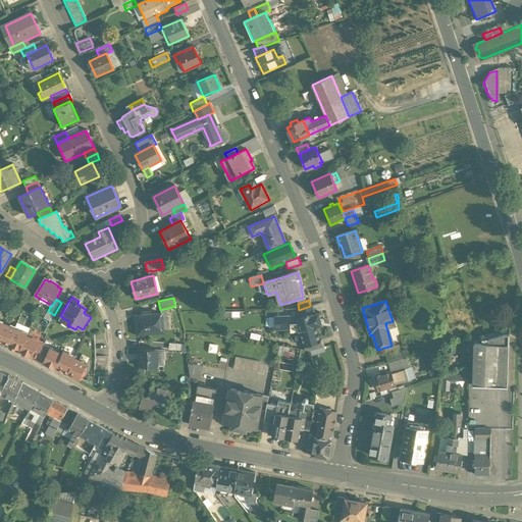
[(61,303),(54,315),(59,318),(60,316),(66,305),(62,303),(61,303)]
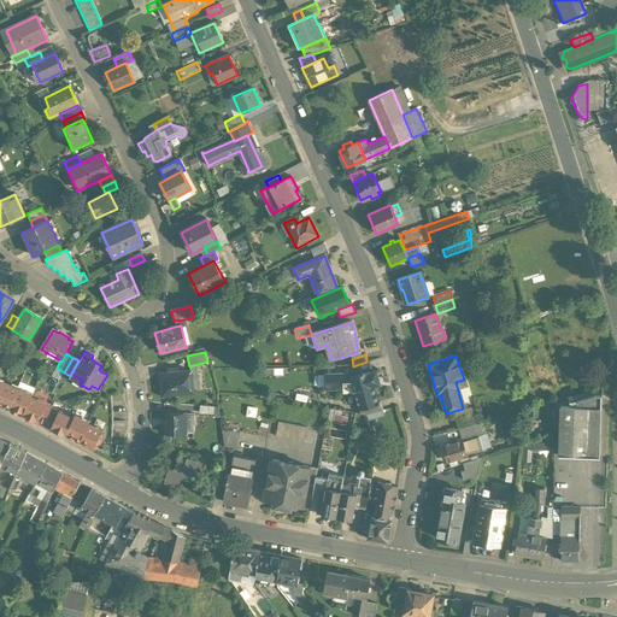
[(353,366),(352,366),(354,374),(354,375),(370,370),(368,362),(366,362),(353,366)]
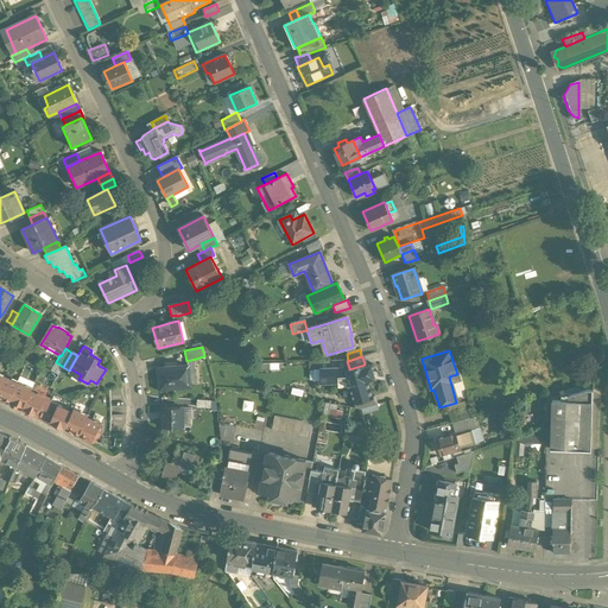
[(365,365),(349,369),(349,368),(320,369),(321,382),(337,382),(339,382),(339,378),(349,378),(352,384),(348,385),(348,386),(353,401),(363,399),(365,400),(372,398),(372,397),(367,380),(369,380),(367,373),(365,374),(362,367),(365,367),(365,366),(365,365)]
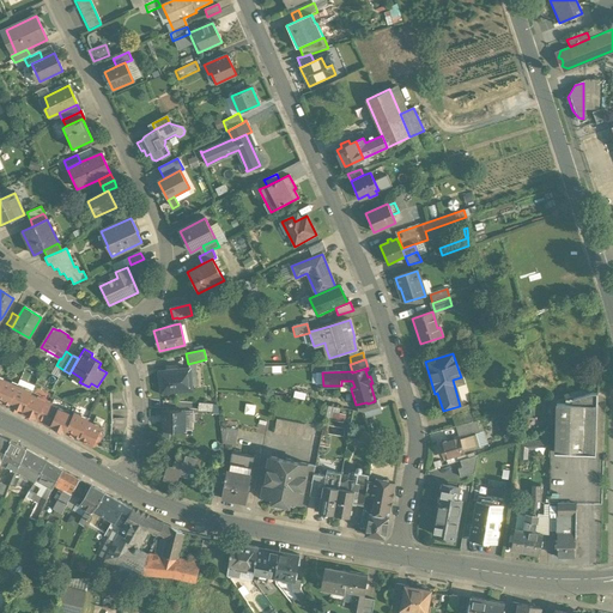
[(371,368),(368,369),(368,370),(365,370),(368,377),(370,376),(372,383),(375,382),(377,381),(374,369),(371,368)]
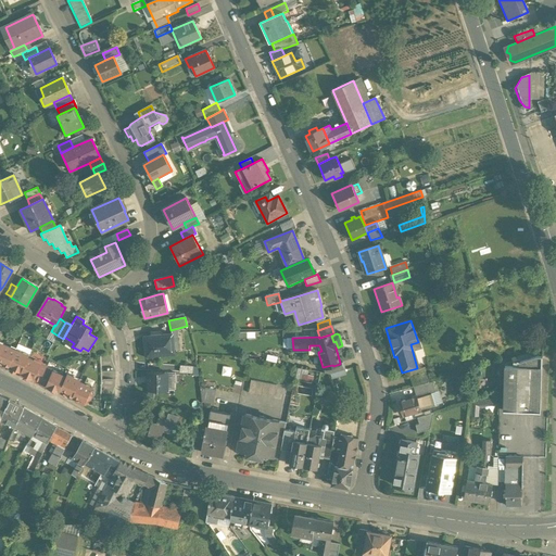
[(143,339),(146,356),(174,354),(173,336),(143,339)]
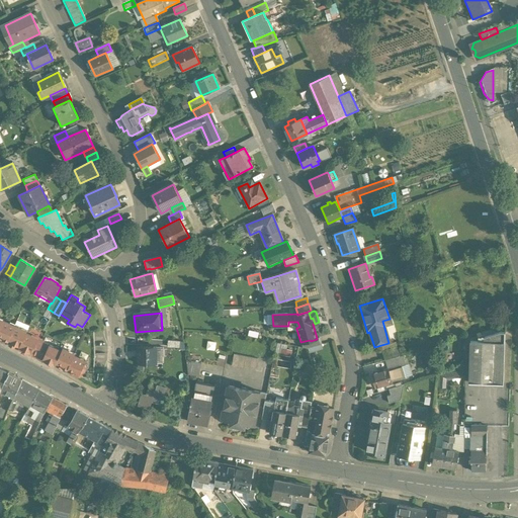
[(10,325),(3,321),(2,323),(0,327),(0,339),(3,341),(4,339),(8,341),(14,328),(10,326),(10,325)]
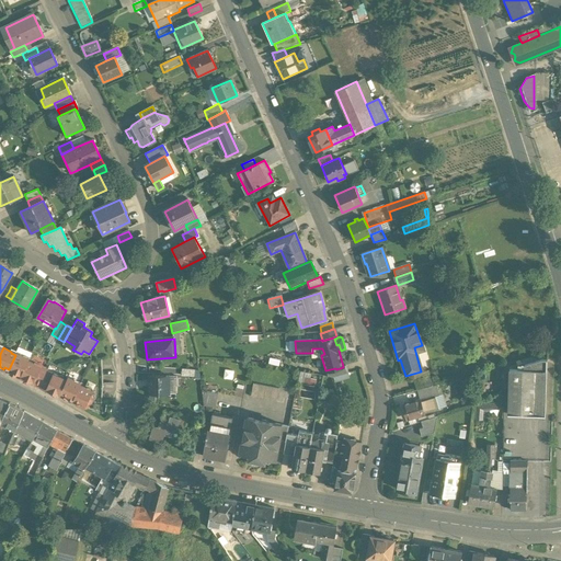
[(322,348),(312,348),(312,353),(311,353),(311,357),(320,357),(321,356),(321,355),(324,354),(322,348)]
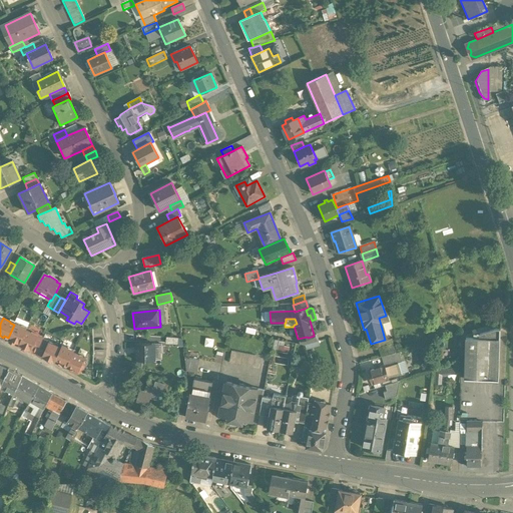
[(8,338),(7,340),(14,343),(15,342),(19,343),(25,332),(26,328),(21,326),(21,327),(14,324),(14,325),(8,338)]
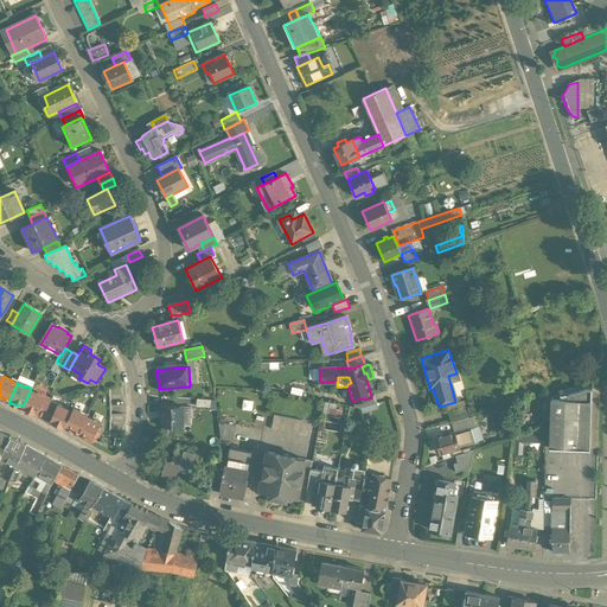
[(592,389),(585,389),(568,394),(568,400),(590,401),(592,389)]
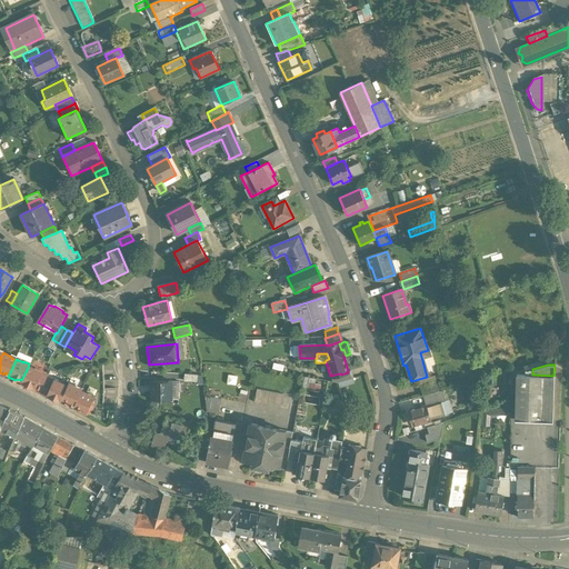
[(48,377),(28,368),(21,380),(20,383),(28,388),(29,386),(41,391),(47,378),(48,377)]
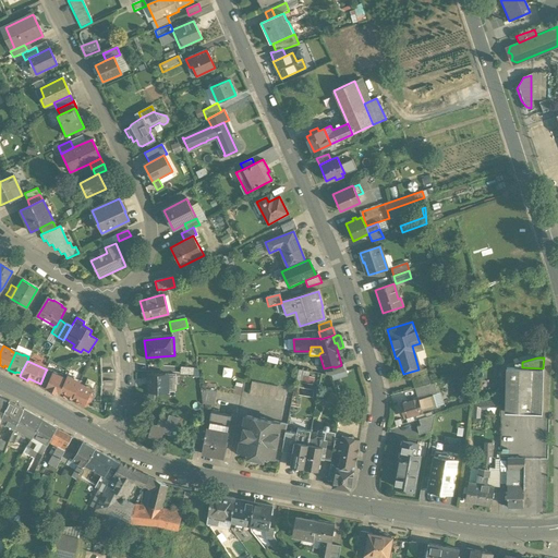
[(334,366),(324,368),(326,375),(330,376),(346,371),(343,364),(341,364),(341,365),(335,367),(334,366)]
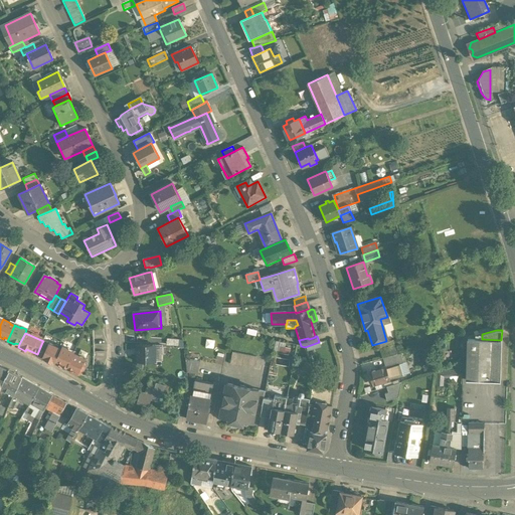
[(204,354),(214,355),(215,340),(205,339),(204,354)]
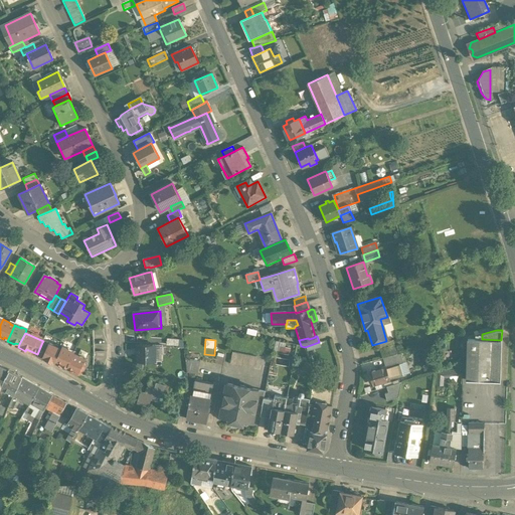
[(482,339),(468,339),(466,380),(500,381),(501,340),(482,339)]
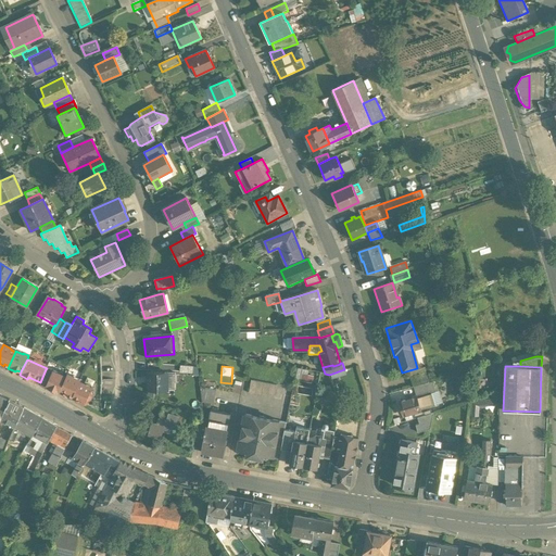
[(65,378),(46,369),(40,382),(39,383),(51,389),(50,391),(54,393),(55,391),(59,392),(65,378)]
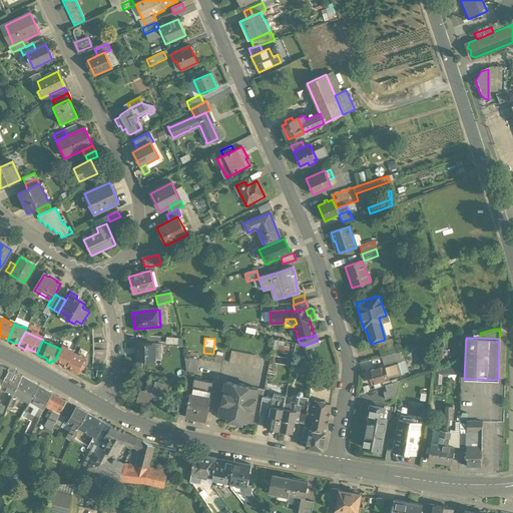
[(392,344),(378,348),(381,357),(395,353),(392,344)]
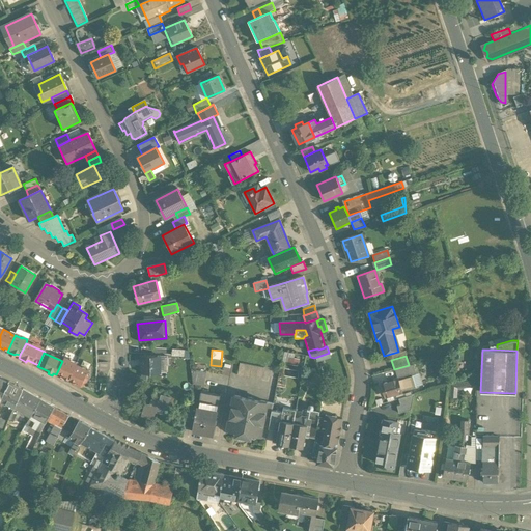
[(157,357),(140,357),(140,374),(159,374),(159,365),(157,365),(157,357)]
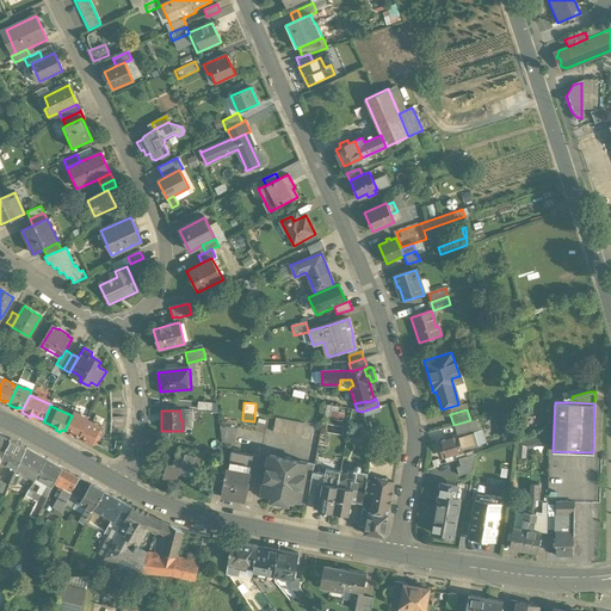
[(87,419),(73,413),(72,415),(65,431),(65,432),(74,436),(74,434),(79,436),(86,420),(87,419)]
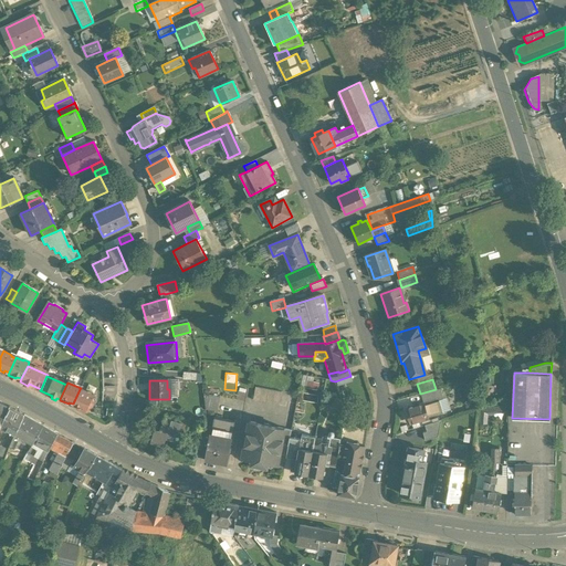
[(320,384),(308,383),(307,391),(318,394),(320,384)]
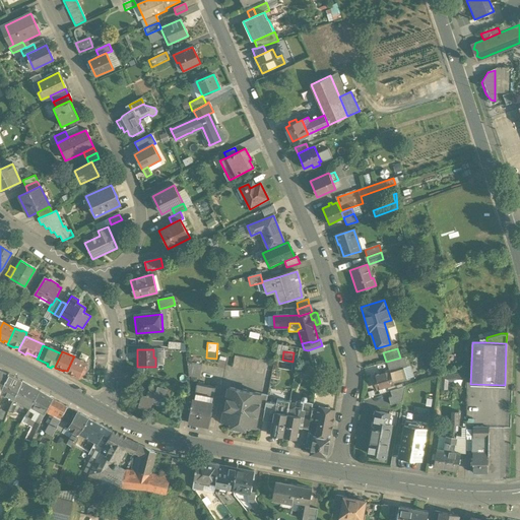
[(258,361),(235,355),(233,368),(256,373),(258,361)]
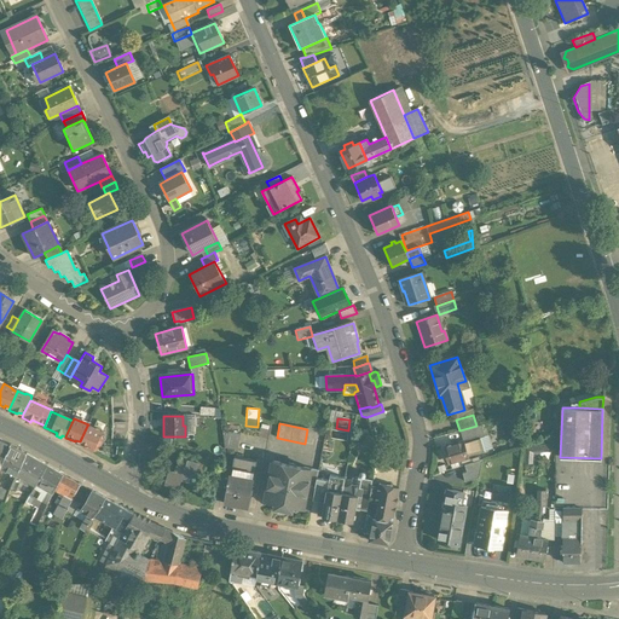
[(476,426),(460,431),(463,443),(473,440),(479,438),(479,439),(484,437),(481,424),(476,426)]
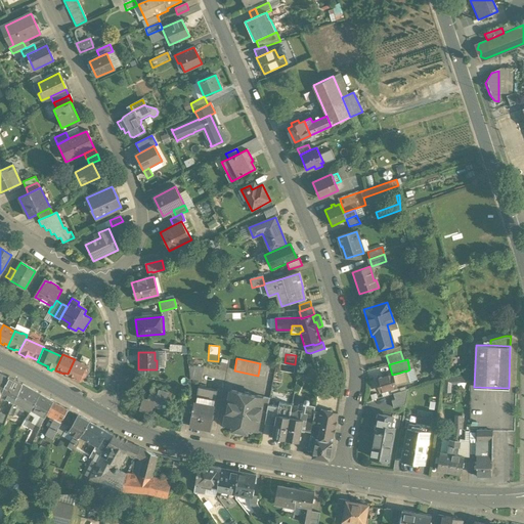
[(86,365),(74,360),(68,374),(68,376),(74,378),(74,380),(79,382),(81,381),(83,377),(85,376),(86,373),(85,368),(86,365)]
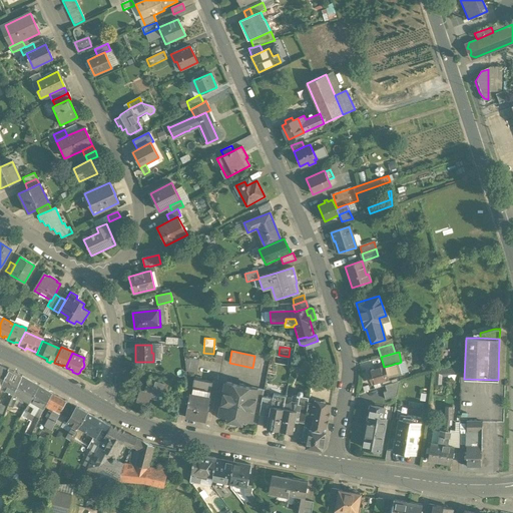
[(198,361),(184,358),(185,372),(196,374),(198,361)]
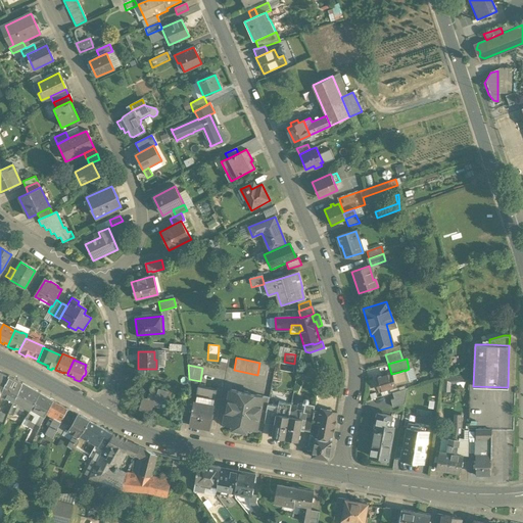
[(405,370),(399,372),(401,378),(400,379),(401,384),(409,382),(405,371),(405,370)]
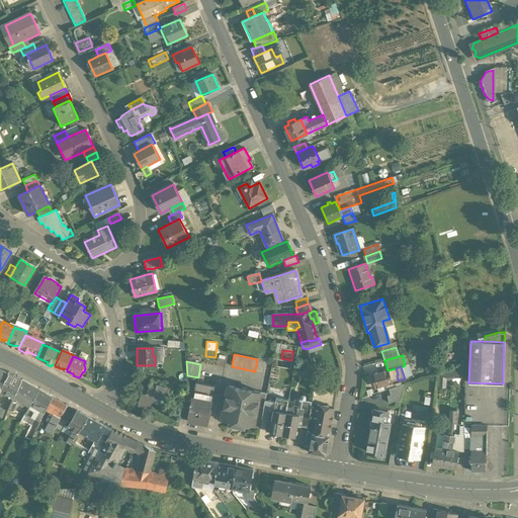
[(387,370),(372,375),(375,386),(389,382),(387,377),(397,375),(398,374),(396,368),(387,370)]
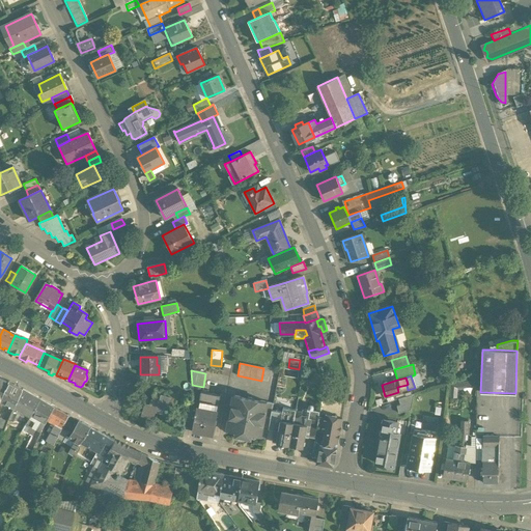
[(22,390),(8,382),(8,383),(7,383),(0,399),(0,401),(5,404),(6,402),(15,407),(22,390)]
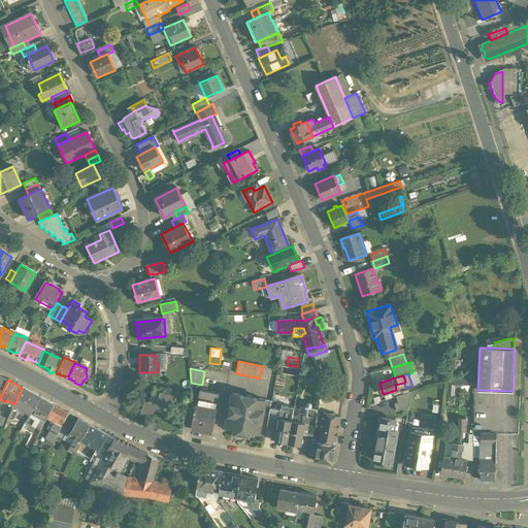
[(448,381),(448,396),(455,396),(455,388),(472,387),(472,380),(448,381)]
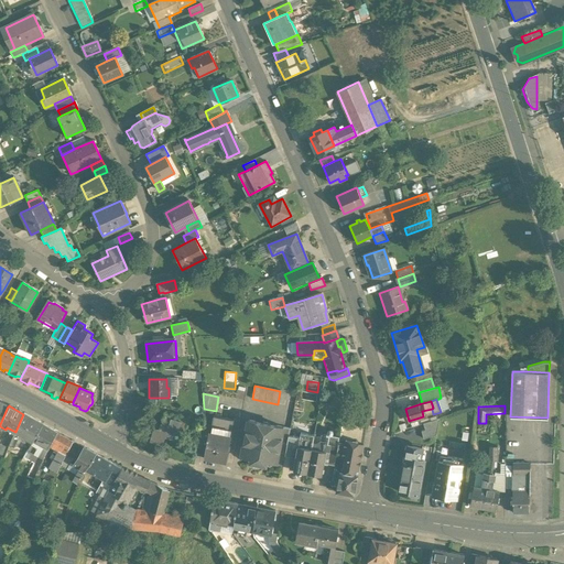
[(42,424),(23,414),(15,432),(19,434),(28,440),(33,442),(33,441),(43,425),(42,424)]
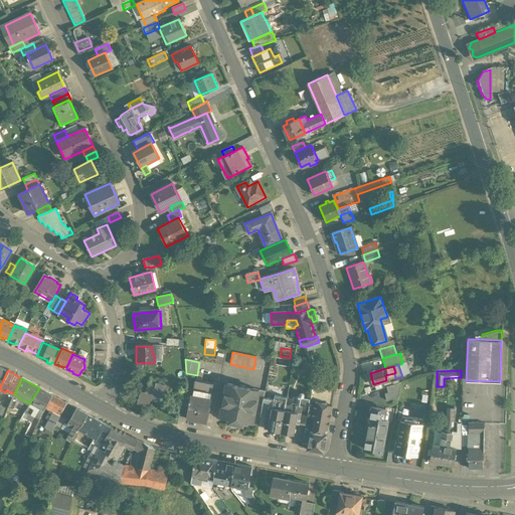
[(165,383),(150,379),(146,393),(141,391),(137,403),(148,406),(151,397),(165,402),(169,387),(164,386),(165,383)]
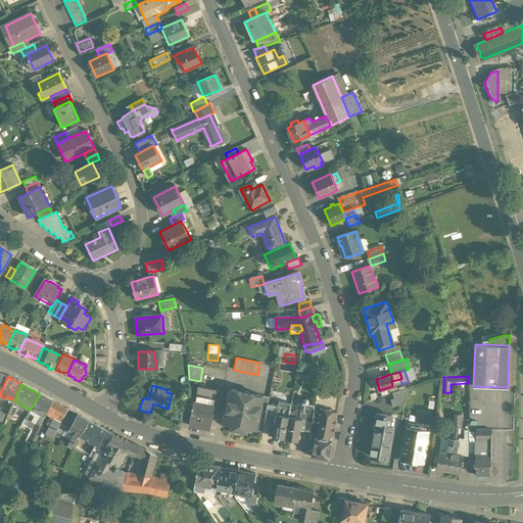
[(217,390),(197,386),(195,401),(194,401),(212,406),(214,405),(217,390)]
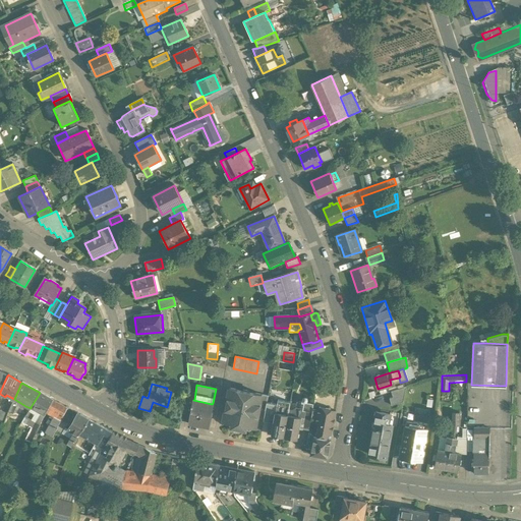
[(405,387),(391,392),(393,398),(389,399),(391,406),(403,402),(405,387)]
